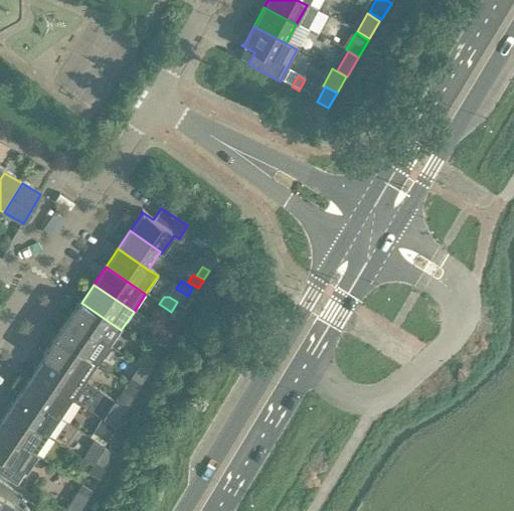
[(81,303),(79,301),(66,320),(99,341),(109,348),(121,330),(81,303)]
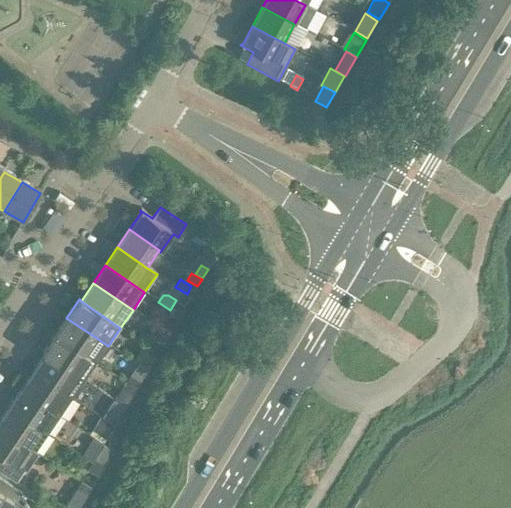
[(185,310),(174,304),(170,310),(181,317),(185,310)]
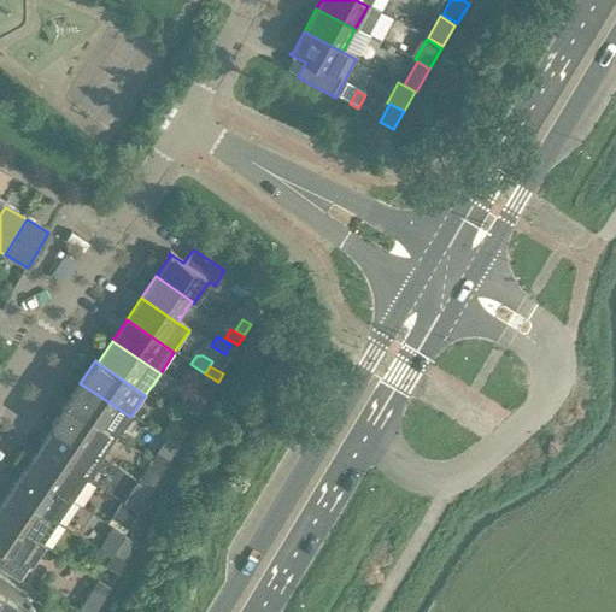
[(200,383),(213,390),(218,382),(205,374),(200,383)]
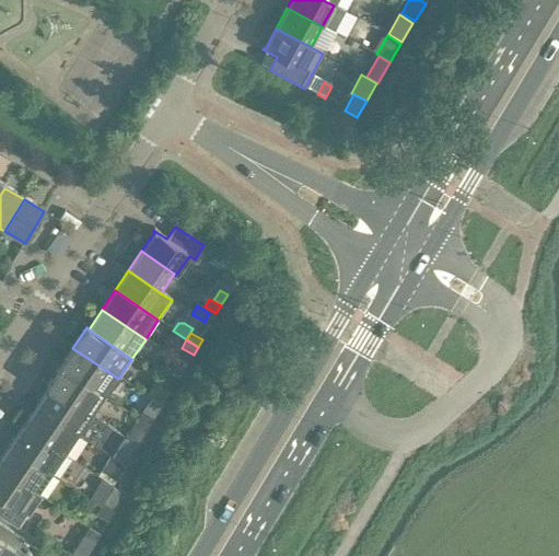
[(94,391),(105,398),(118,379),(107,371),(72,348),(59,368),(94,391)]
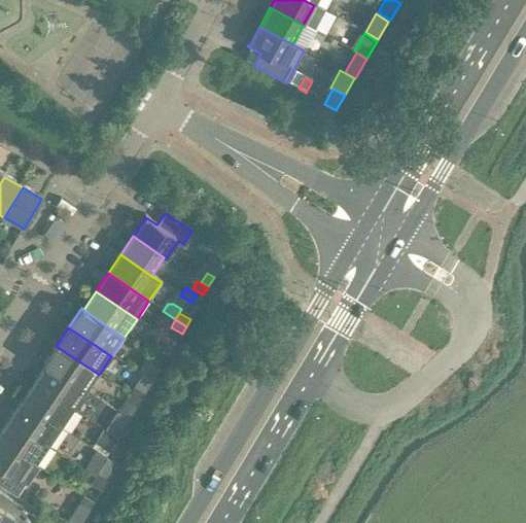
[(43,364),(45,365),(86,393),(99,375),(89,368),(56,346),(43,364)]
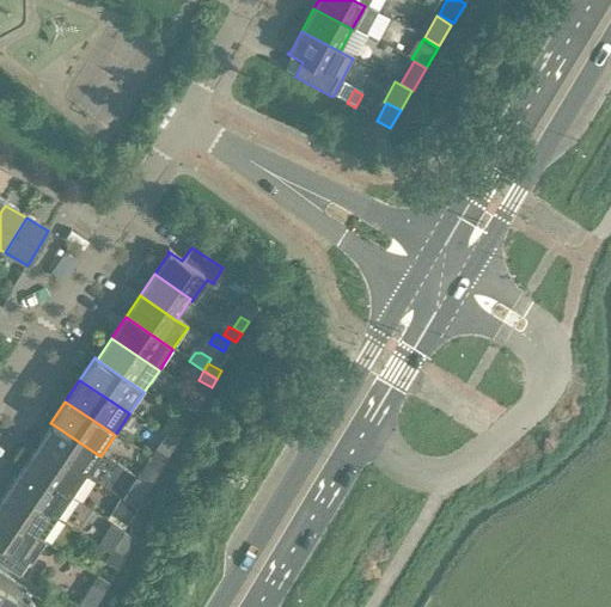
[(195,415),(182,406),(177,415),(190,423),(195,415)]
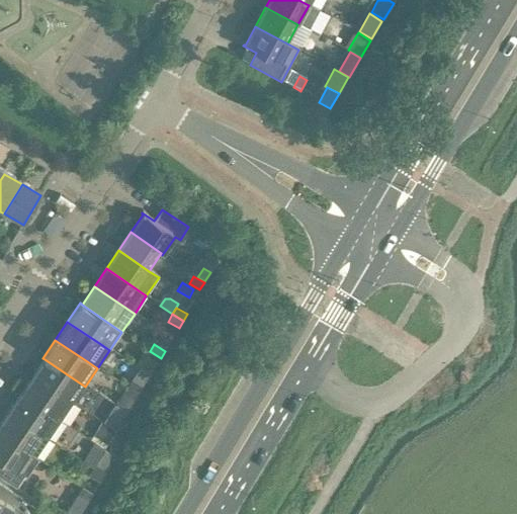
[(146,358),(157,364),(161,358),(150,351),(146,358)]
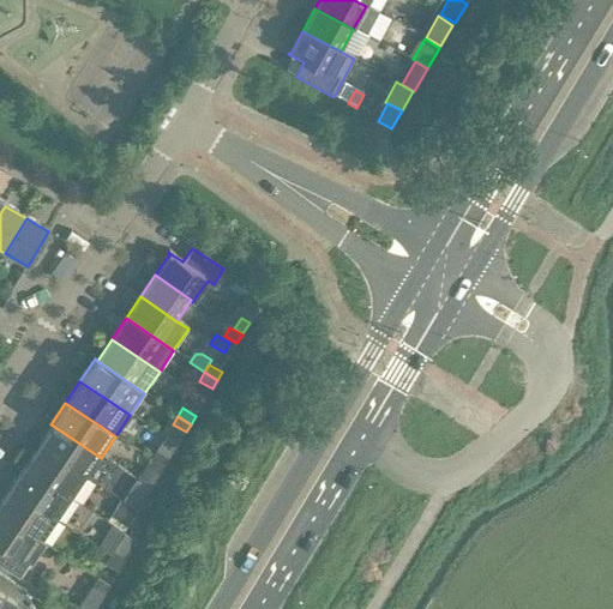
[(38,447),(86,480),(101,458),(53,426),(38,447)]
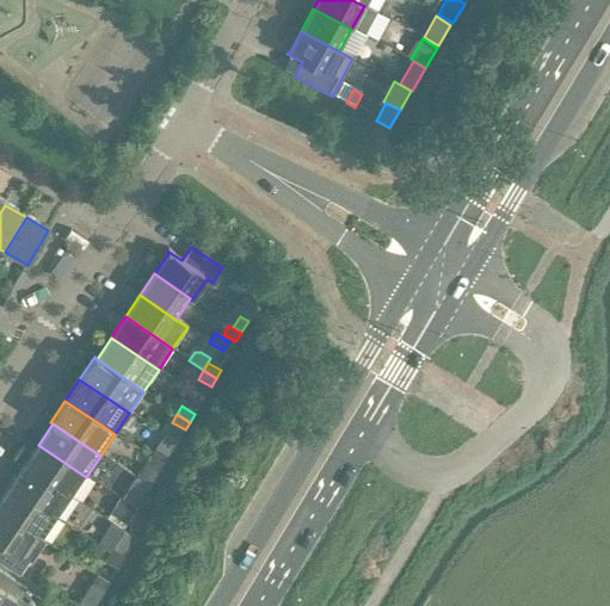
[(24,467),(72,498),(86,477),(38,445),(24,467)]
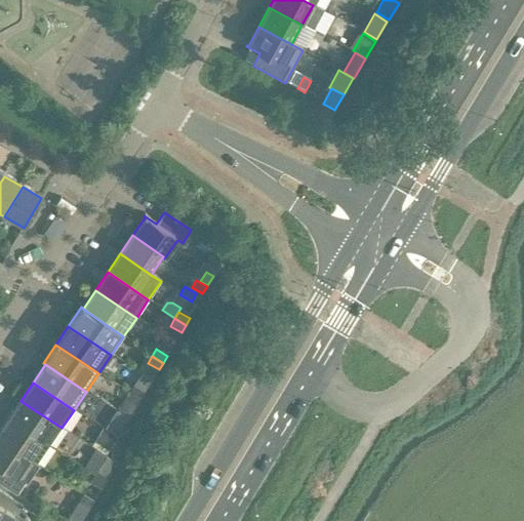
[(144,394),(133,387),(129,394),(139,400),(144,394)]
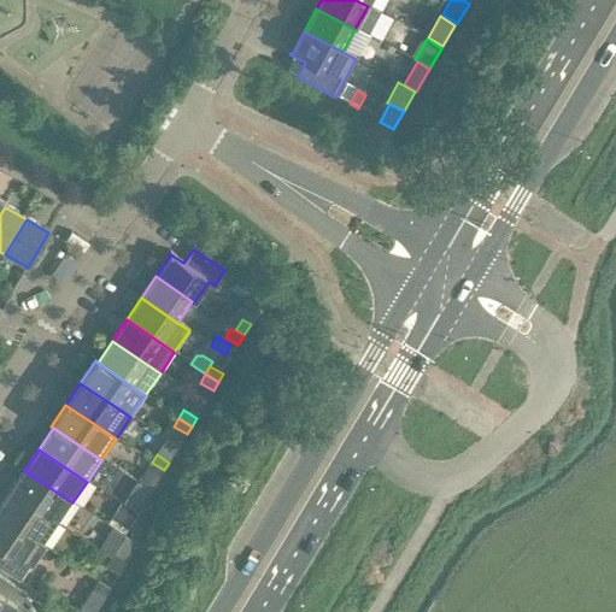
[(164,470),(152,463),(138,486),(151,493),(164,470)]
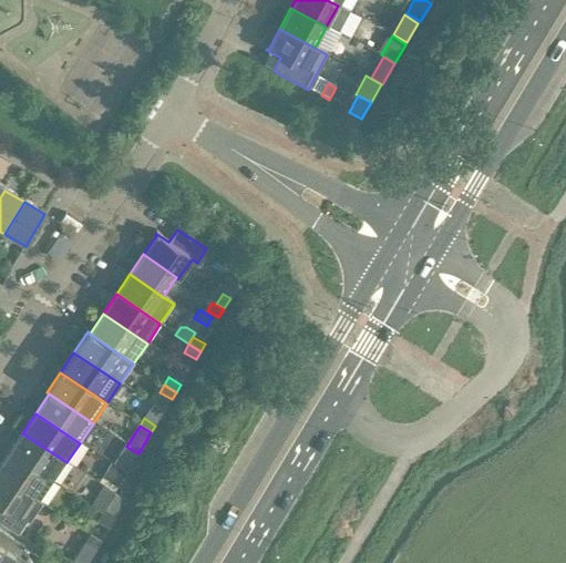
[(9,452),(53,482),(67,462),(22,433),(9,452)]
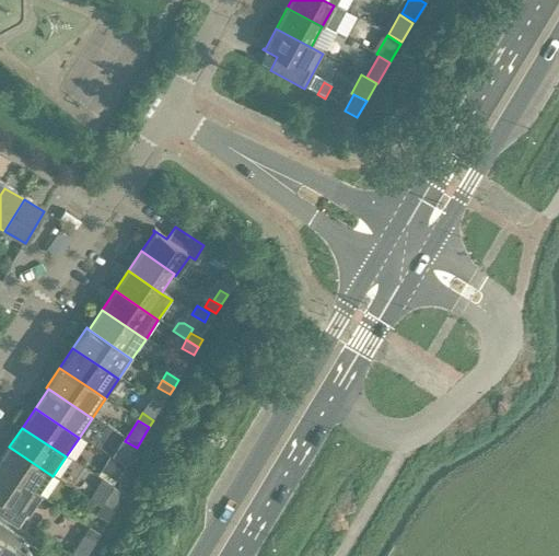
[(124,440),(111,459),(112,460),(114,461),(124,467),(137,448),(125,441),(124,440)]
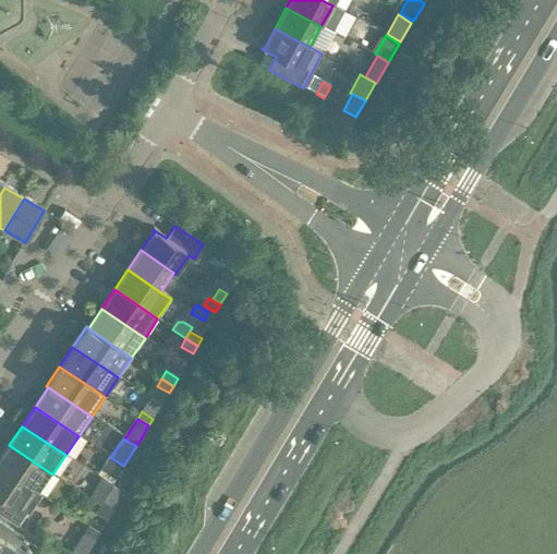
[(0,468),(39,494),(52,474),(9,445),(0,458),(0,468)]
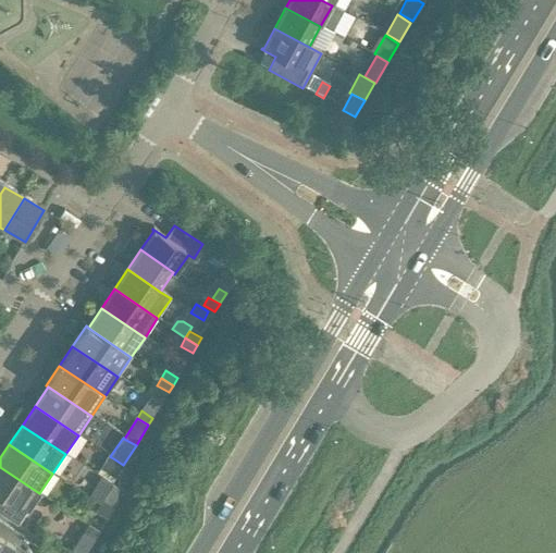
[(109,456),(100,469),(115,478),(123,465),(112,458),(109,456)]
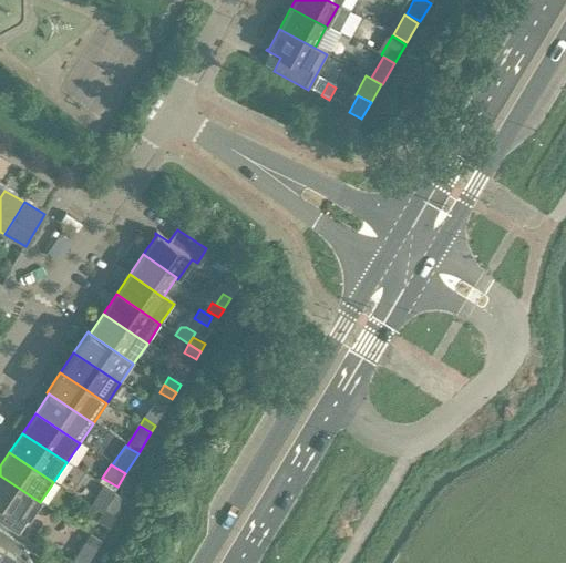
[(42,503),(40,502),(0,476),(0,524),(17,535),(27,522),(29,523),(42,503)]
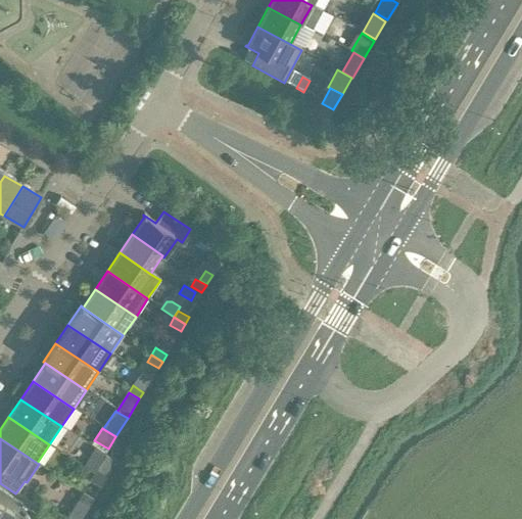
[(110,460),(105,457),(94,475),(105,482),(109,476),(110,460)]
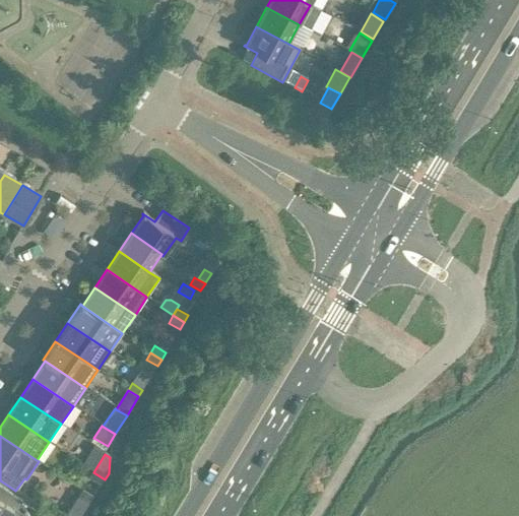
[(88,479),(100,487),(105,479),(93,472),(88,479)]
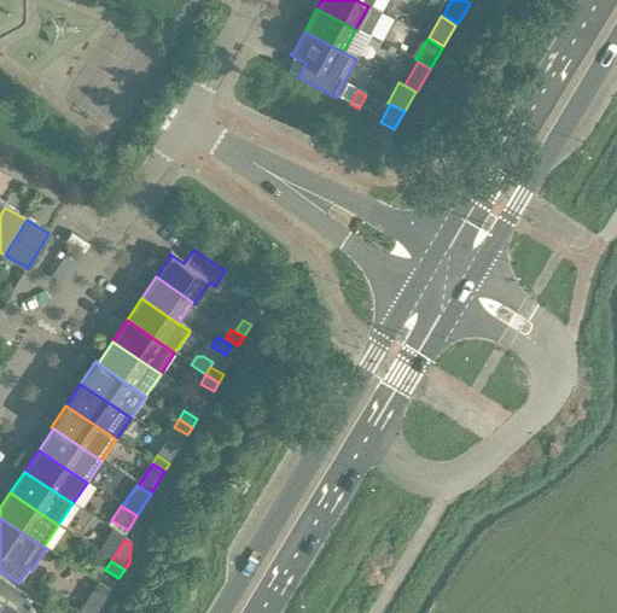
[(25,612),(21,609),(28,596),(0,579),(0,612),(25,612)]
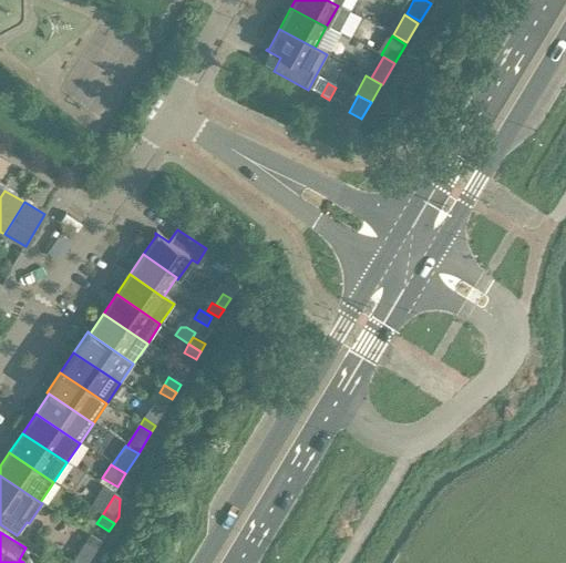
[(84,545),(96,553),(102,544),(90,536),(84,545)]
